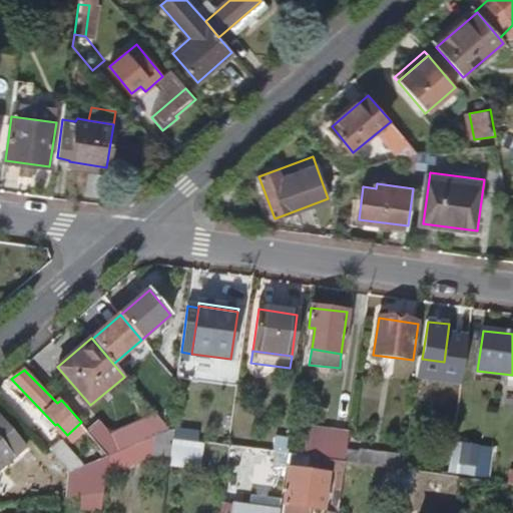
[(109,454),(170,429),(157,415),(111,432),(101,420),(88,431),(109,454)]
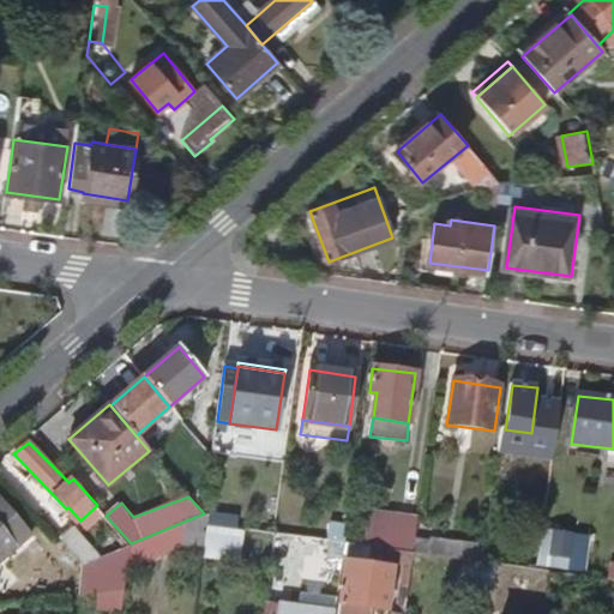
[(0,563),(31,536),(0,499),(0,563)]
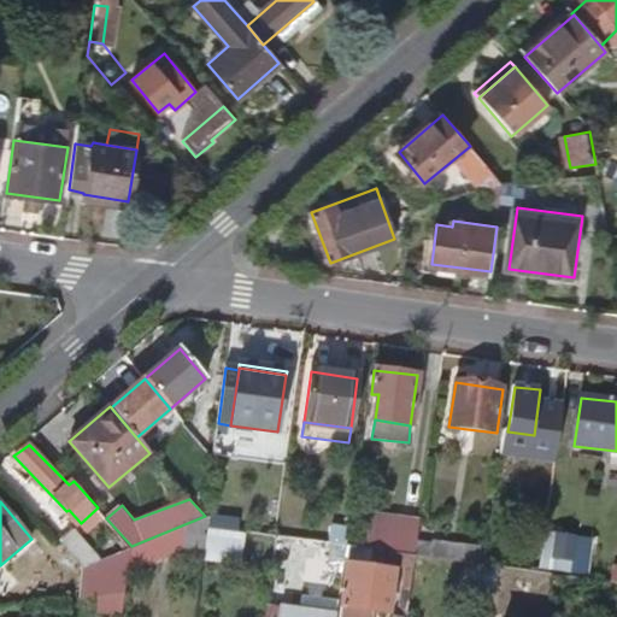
[(131,546),(129,568),(183,545),(182,550),(204,553),(207,529),(210,515),(205,516),(131,546)]
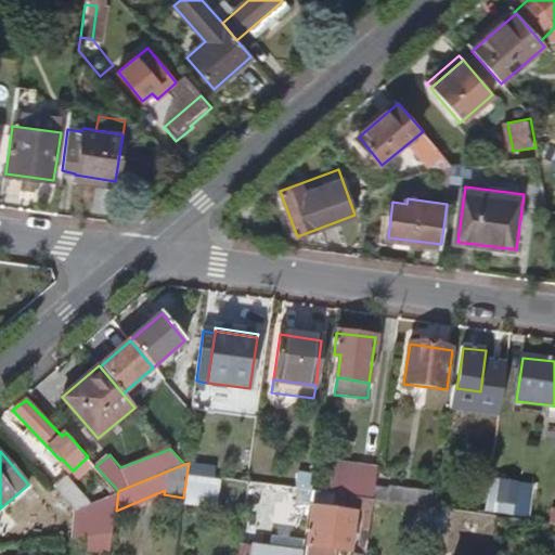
[(374,501),(377,474),(347,469),(345,477),(335,476),(334,486),(332,495),(350,499),(374,501)]
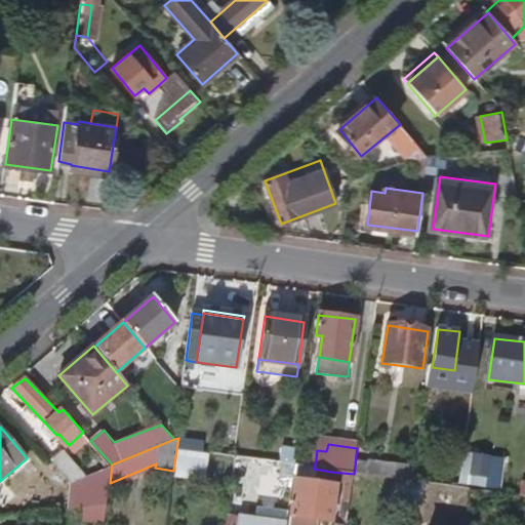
[(280,465),(294,467),(295,457),(297,449),(280,447),(278,465),(280,465)]
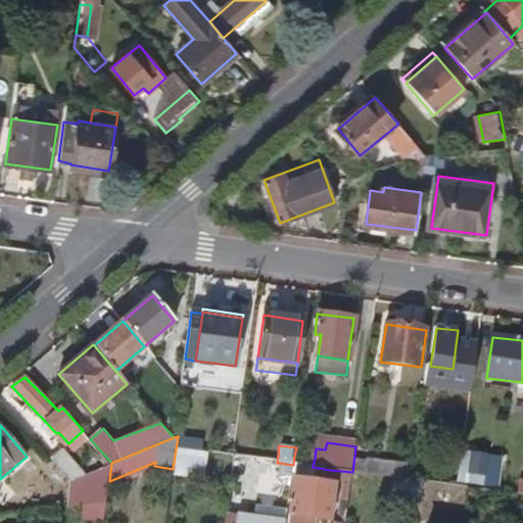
[(85,474),(61,448),(49,458),(70,480),(83,475),(85,474)]
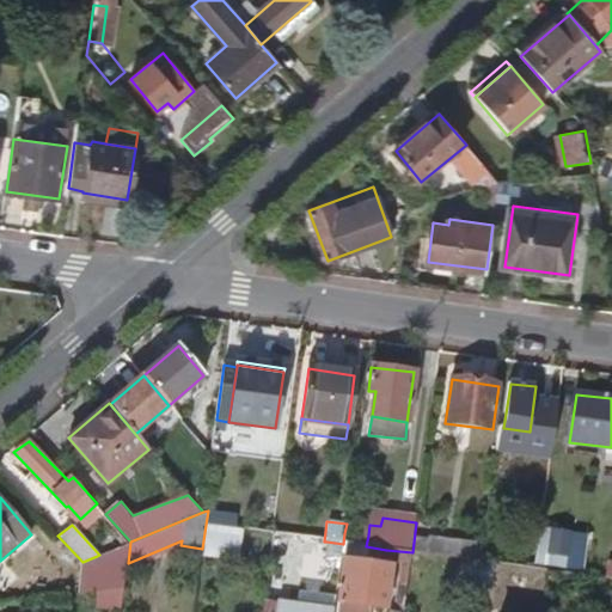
[(239,554),(243,530),(206,525),(202,549),(239,554)]
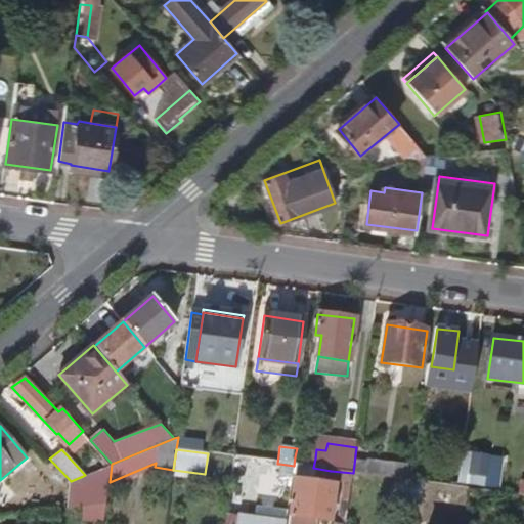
[(493,457),(463,453),(459,483),(489,487),(493,457)]
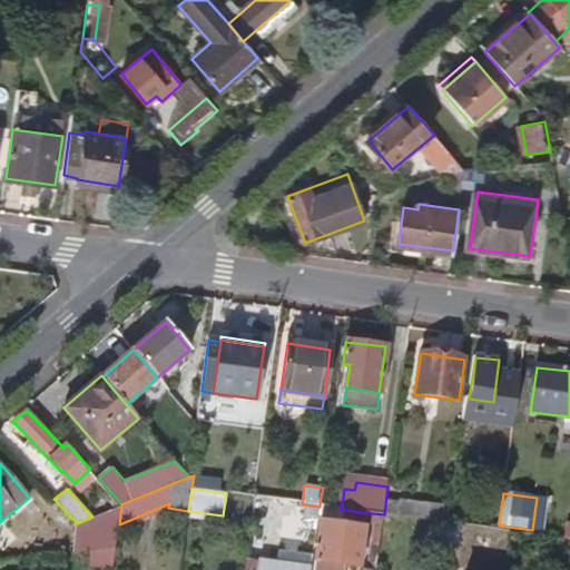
[(343,499),(321,497),(320,507),(341,509),(343,499)]
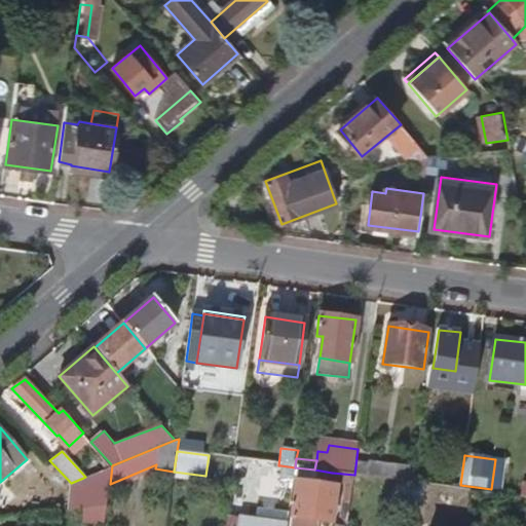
[(85,477),(83,478),(79,511),(81,511),(106,508),(110,484),(112,465),(85,477)]
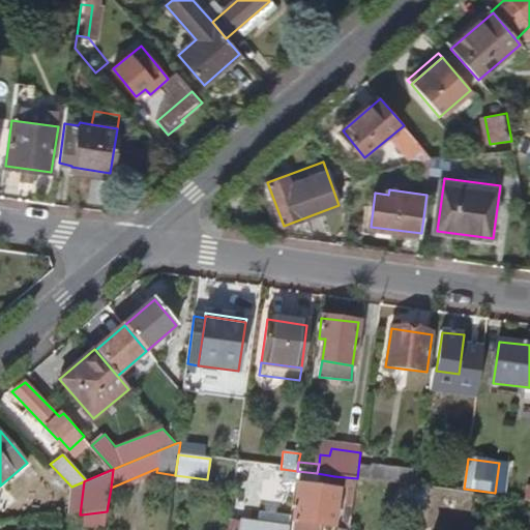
[(296,480),(297,471),(283,469),(282,478),(296,480)]
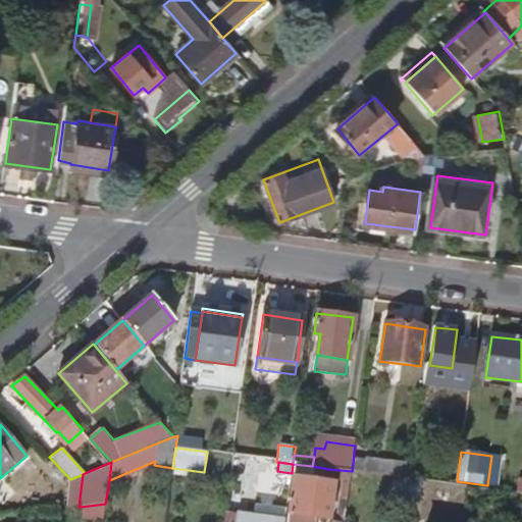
[(350,481),(352,471),(329,469),(328,478),(350,481)]
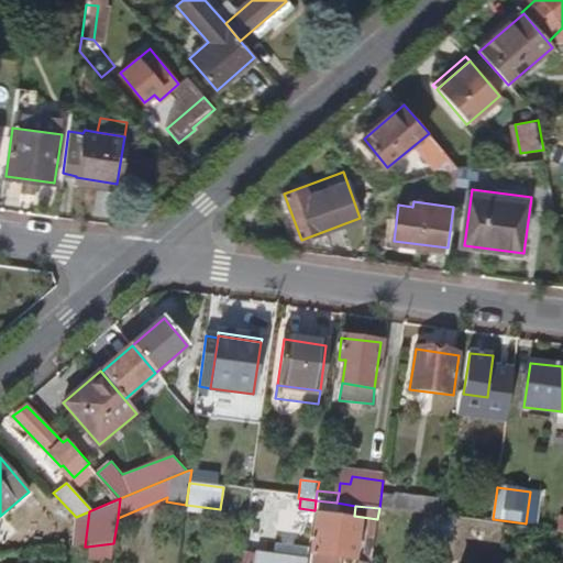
[(355,560),(360,523),(317,517),(310,562),(330,562),(334,562),(335,562),(338,556),(355,560)]
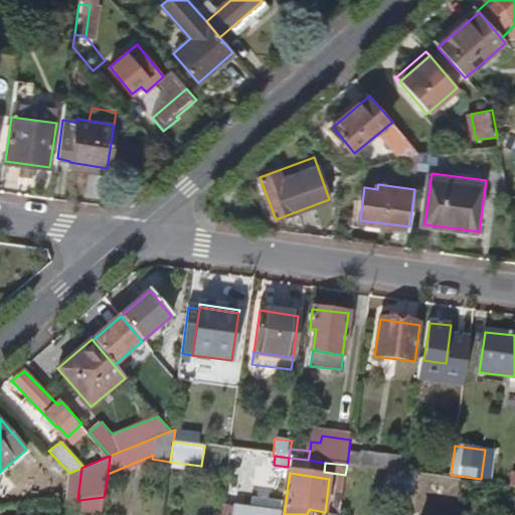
[(412,492),(414,474),(404,473),(401,491),(412,492)]
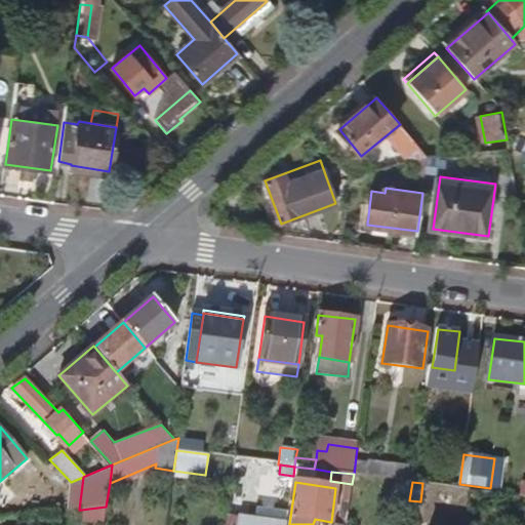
[(521,524),(523,508),(475,501),(473,518),(521,524)]
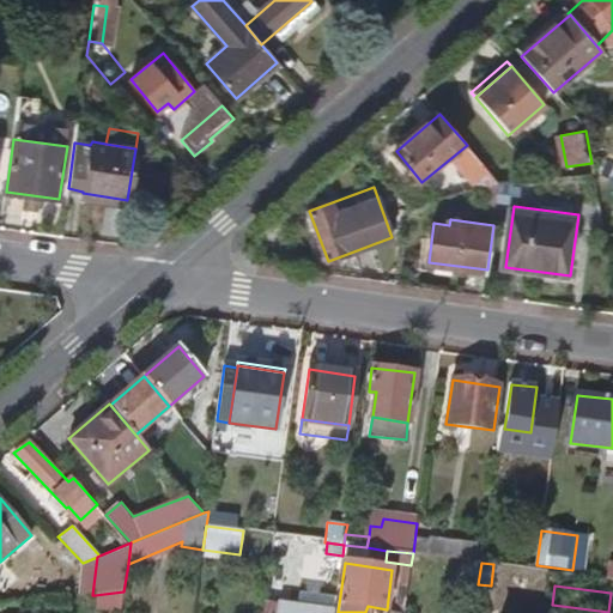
[(123,592),(95,595),(95,610),(121,612),(123,592)]
